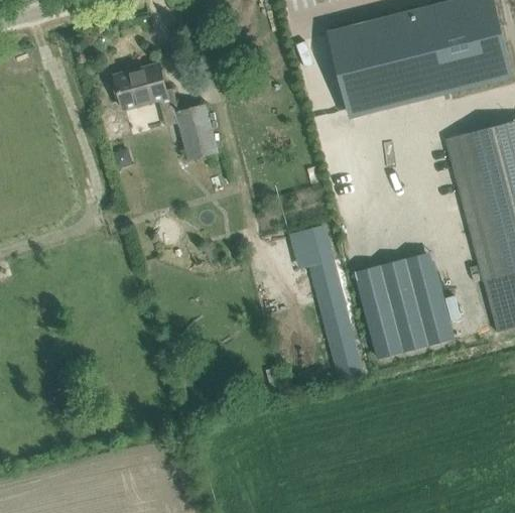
[(447,0),(330,29),(350,113),(512,74),(493,0),(447,0)]
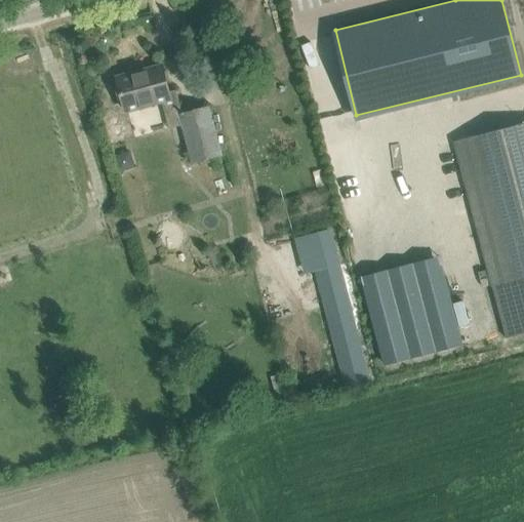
[(116,75),(121,94),(125,109),(161,99),(168,126),(182,123),(191,160),(220,152),(208,105),(184,112),(183,110),(182,110),(175,87),(168,89),(161,63),(160,63),(161,67),(134,74),(133,70),(116,75)]
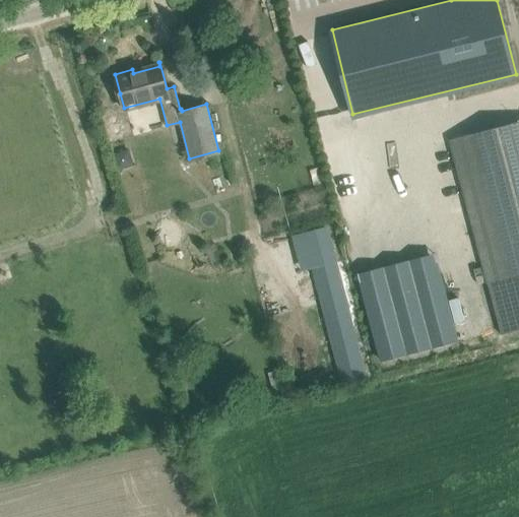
[(518,257),(518,119),(449,141),(484,267),(518,257)]
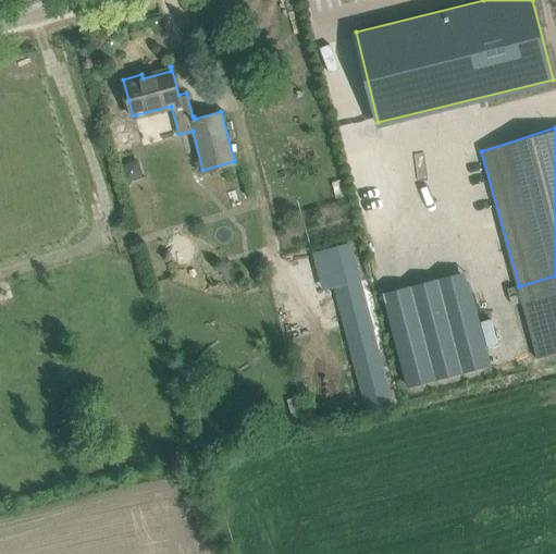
[(349,242),(322,248),(366,411),(392,405),(349,242)]
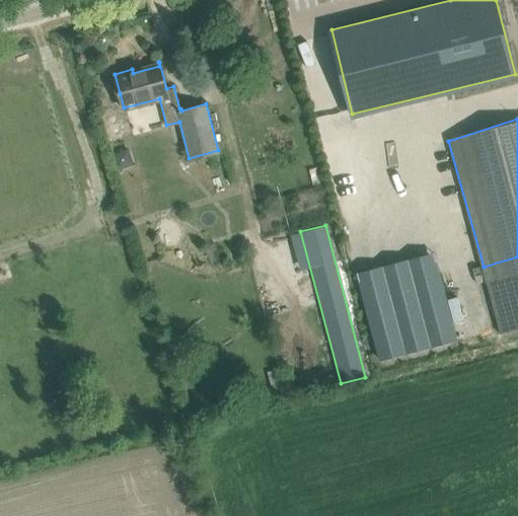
[(435,259),(359,279),(379,358),(455,338),(435,259)]
